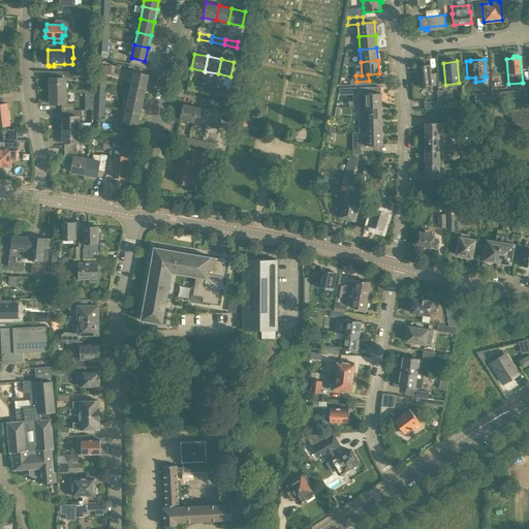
[(76,71),(89,72),(90,62),(76,62),(76,71)]
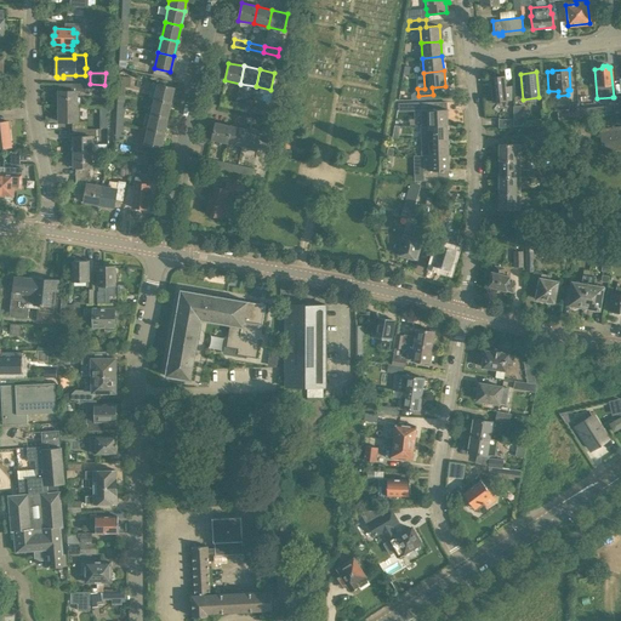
[(119,77),(118,92),(125,92),(125,87),(131,87),(131,78),(119,77)]
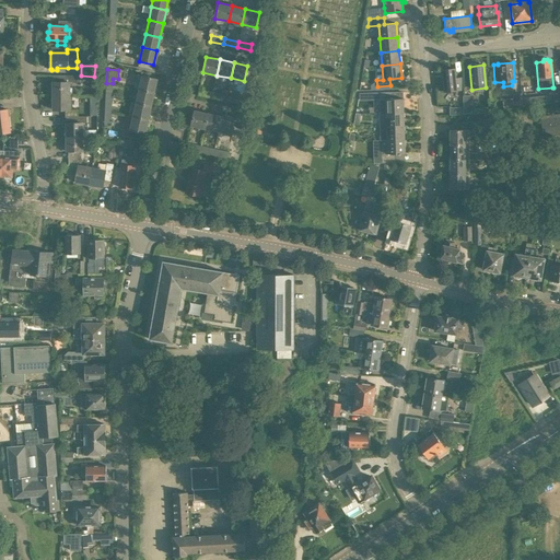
[(442,70),(444,92),(461,90),(461,78),(455,78),(454,69),(442,70)]
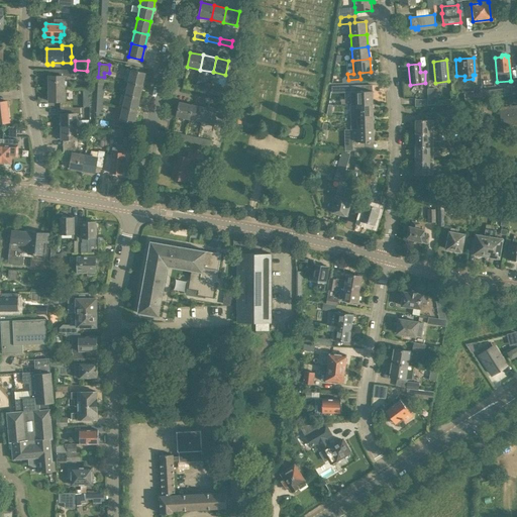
[(47,76),(47,89),(66,88),(66,82),(64,82),(64,70),(47,70),(47,76)]
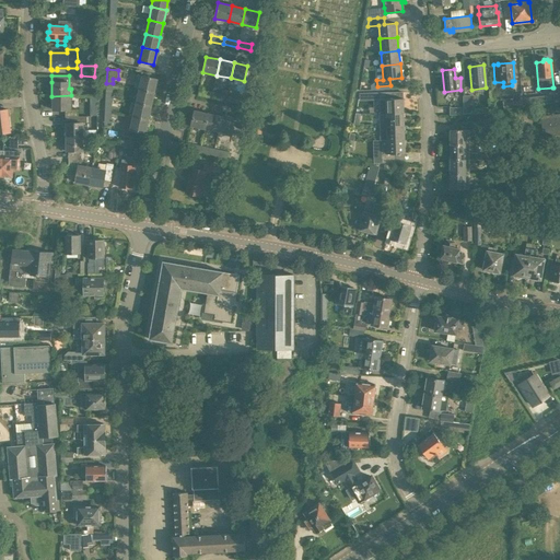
[(141,76),(139,89),(154,93),(158,79),(141,76)]
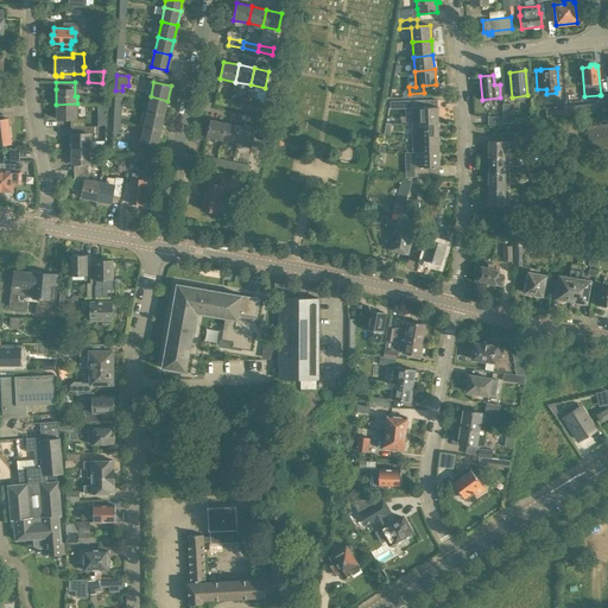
[(265,95),(263,107),(271,108),(273,97),(265,95)]
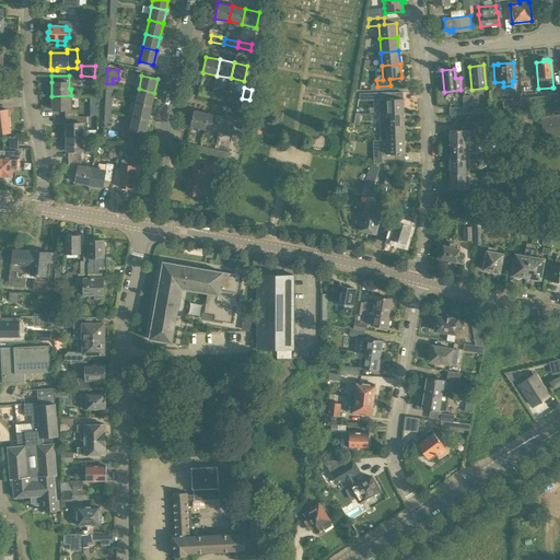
[(139,89),(136,103),(151,106),(154,93),(139,89)]
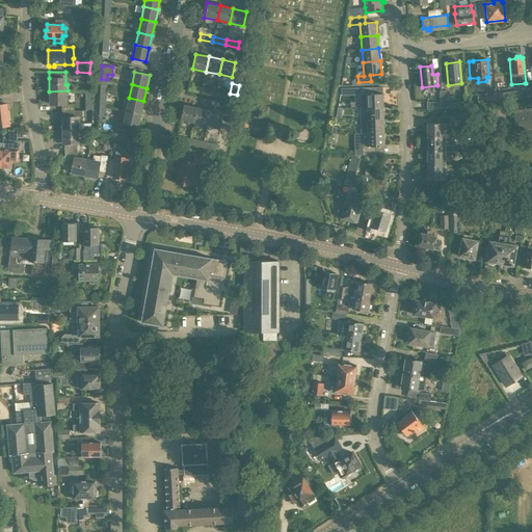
[(188,90),(201,94),(203,87),(189,85),(188,90)]
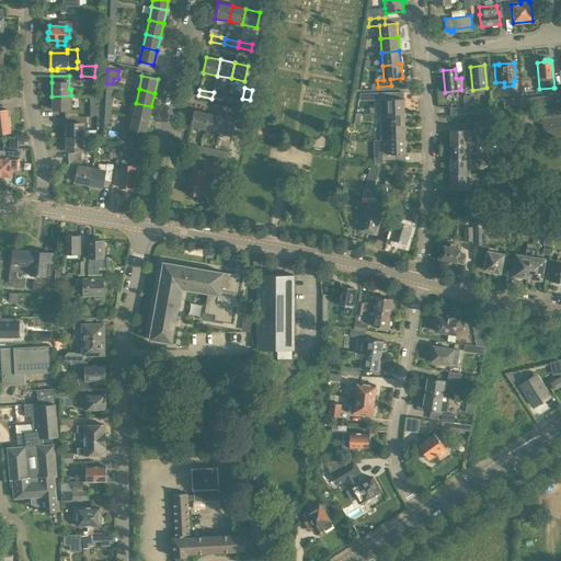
[(212,99),(226,102),(227,95),(214,92),(212,99)]
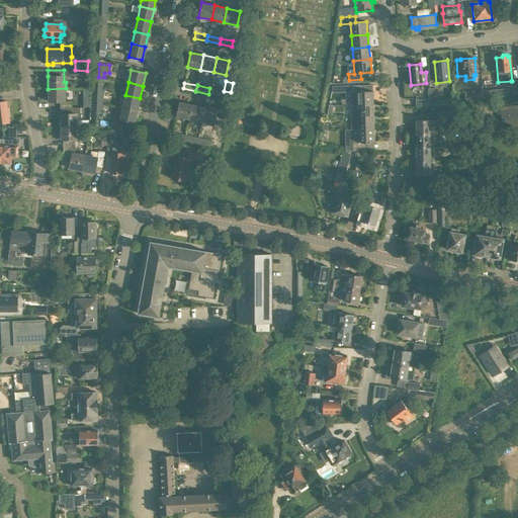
[(351,105),(357,104),(373,104),(373,91),(362,91),(362,85),(345,86),(345,92),(351,92),(351,105)]
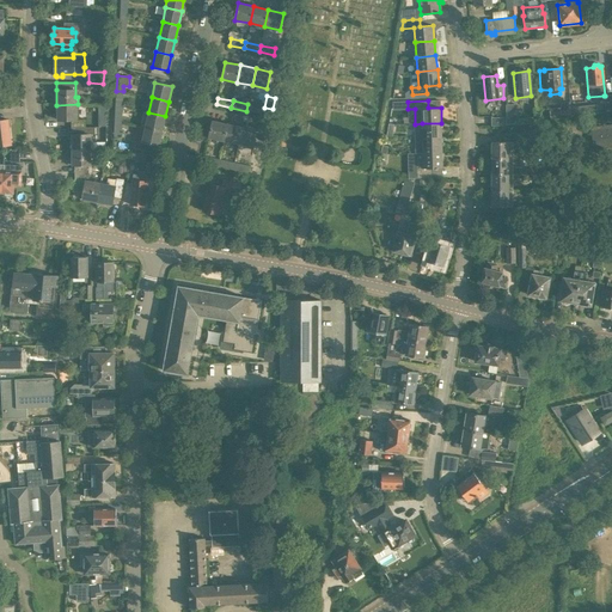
[(550,120),(571,117),(570,106),(570,102),(561,103),(561,108),(549,109),(550,120)]
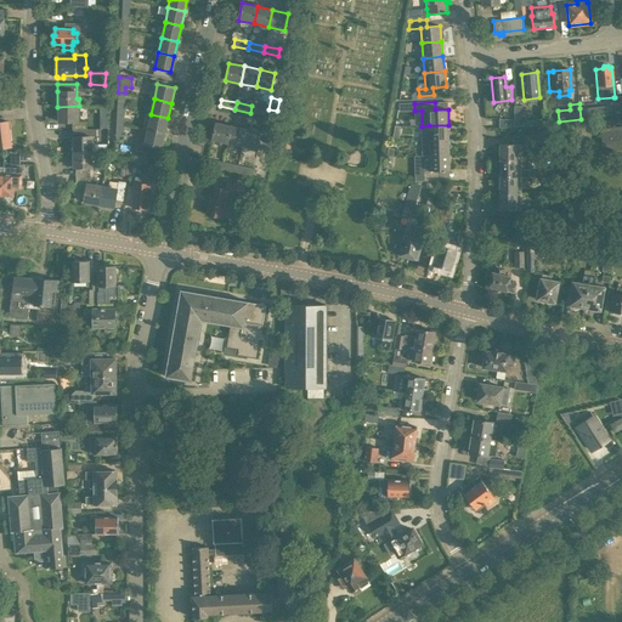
[(72,123),(72,130),(86,129),(86,122),(77,122),(77,116),(79,116),(79,106),(57,107),(57,122),(58,122),(58,123),(72,123)]
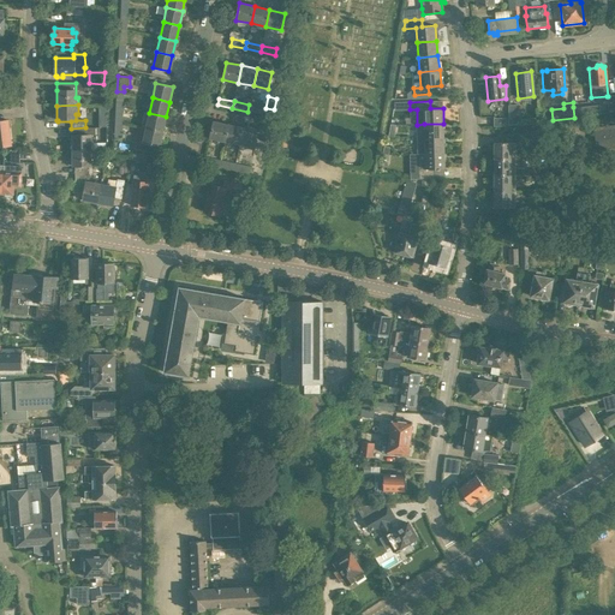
[(249,105),(248,112),(262,114),(264,108),(249,105)]
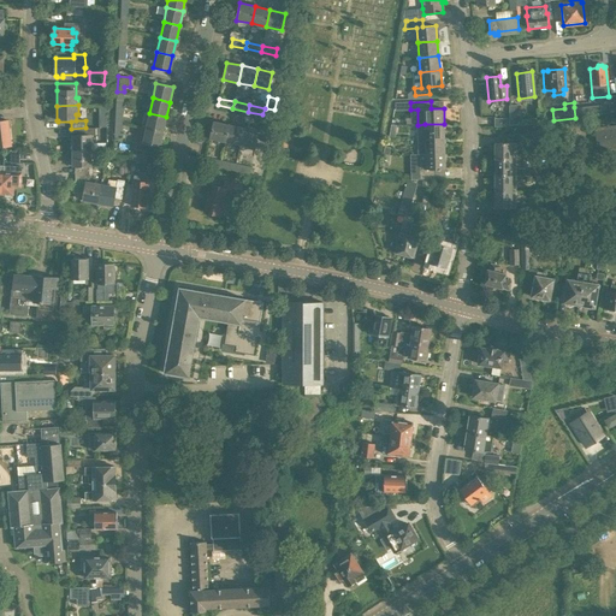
[(509,106),(509,118),(509,125),(522,124),(520,105),(509,106)]
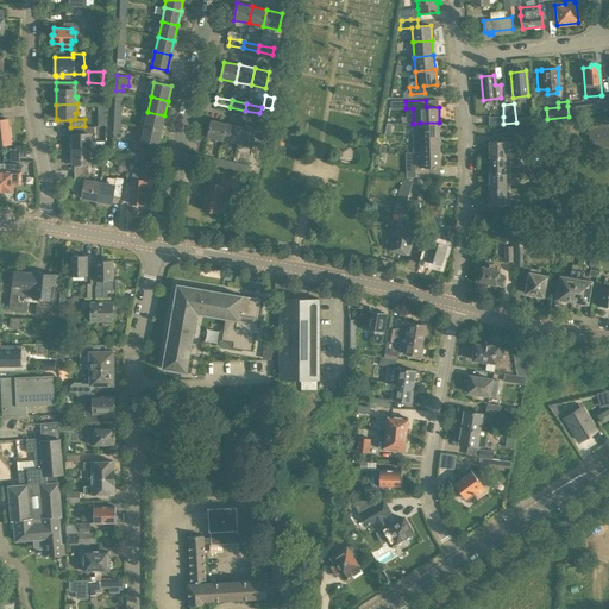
[(148,112),(144,127),(162,131),(164,115),(148,112)]
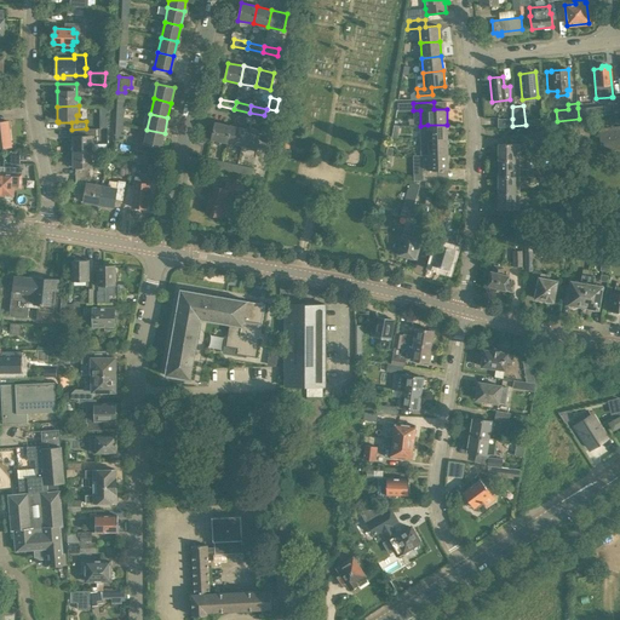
[(0,147),(11,147),(7,121),(0,121),(0,147)]
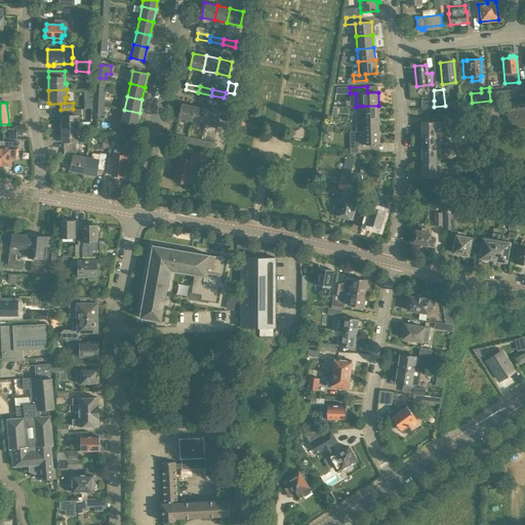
[(179,118),(192,121),(195,107),(183,104),(179,118)]
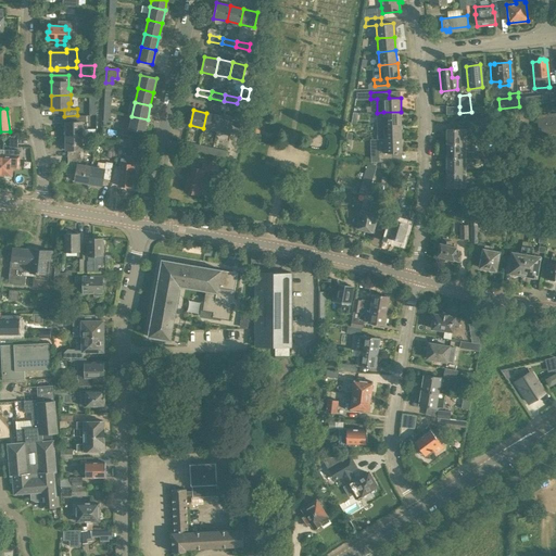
[(401,112),(383,112),(383,125),(401,125),(401,112)]
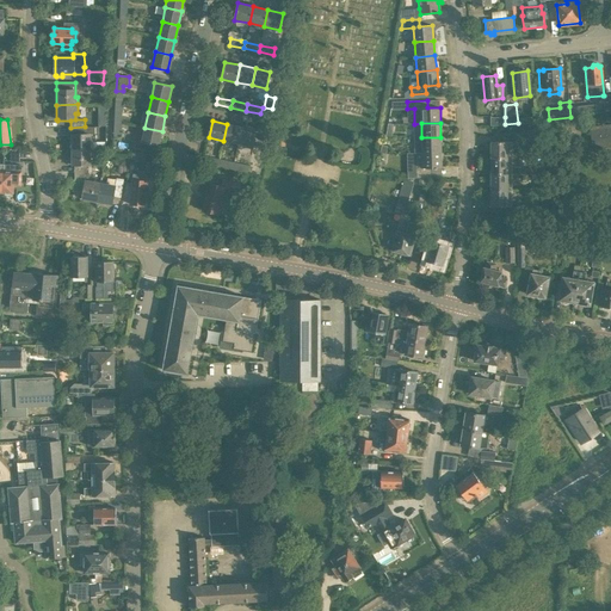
[(223,141),(239,144),(242,128),(227,124),(223,141)]
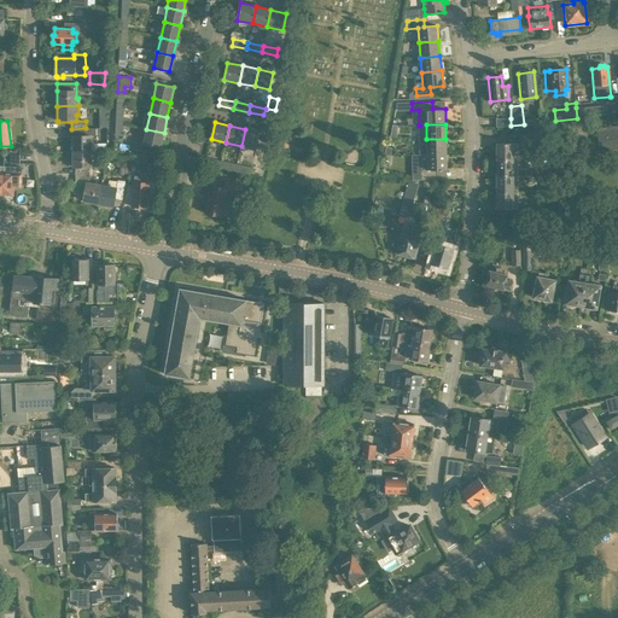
[(617,126),(598,128),(601,152),(607,152),(611,152),(611,151),(617,150),(617,126)]
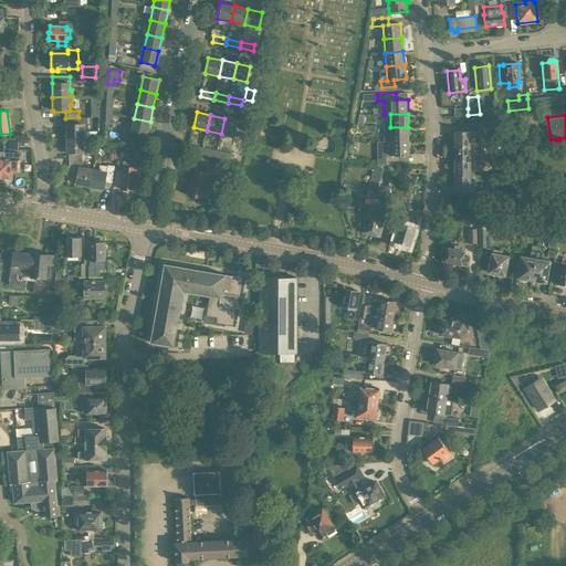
[(65,125),(65,139),(86,139),(86,132),(84,132),(84,125),(79,125),(79,117),(65,118),(65,125)]
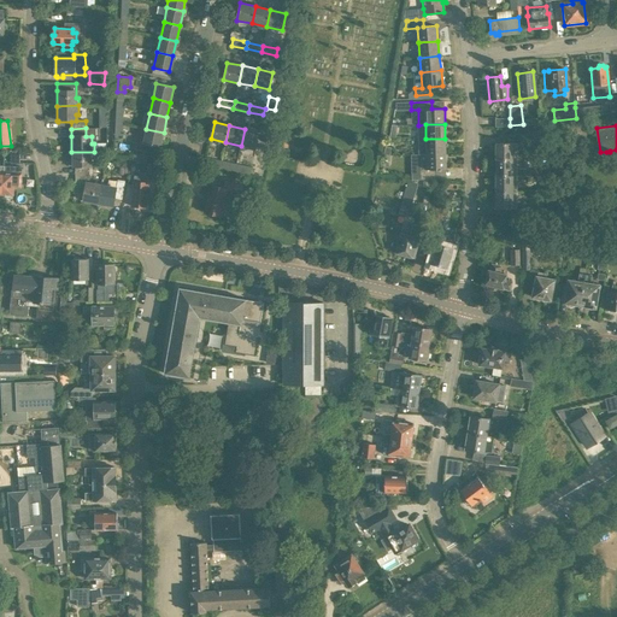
[(164,133),(146,129),(144,144),(136,141),(135,150),(153,153),(154,146),(160,147),(164,133)]
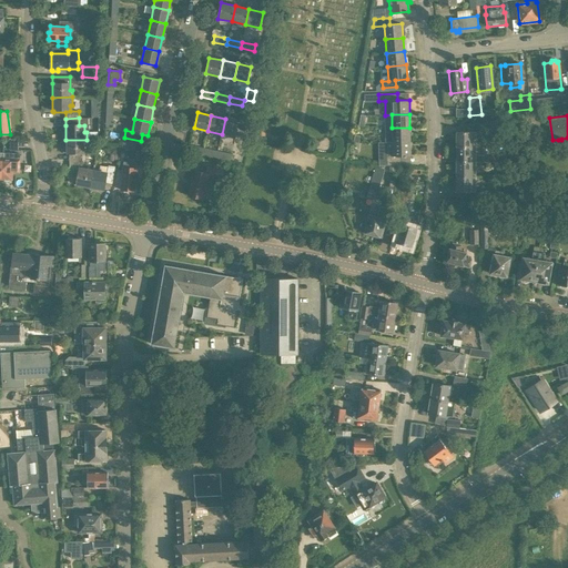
[(225,119),(222,134),(235,137),(239,121),(225,119)]
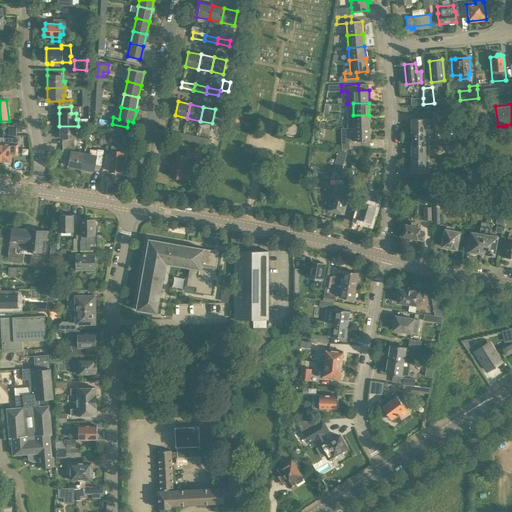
[(232,121),(238,122),(241,109),(235,107),(232,121)]
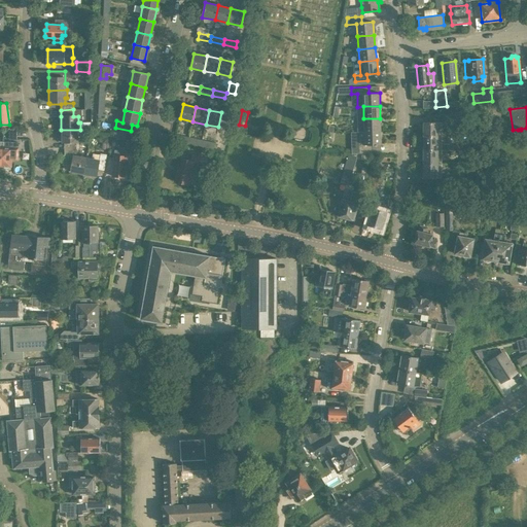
[(380,118),(363,118),(363,131),(381,131),(380,118)]
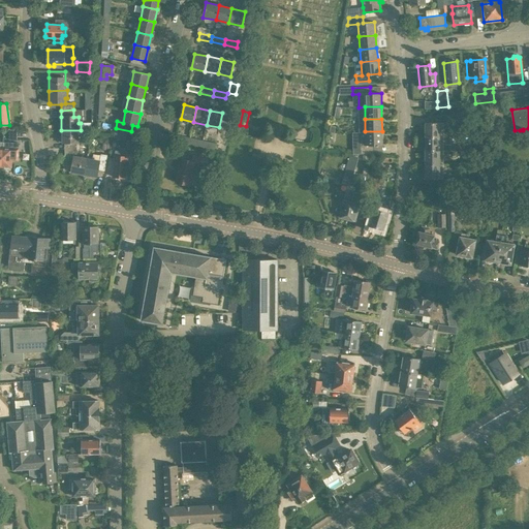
[(425,123),(425,136),(443,136),(443,123),(425,123)]
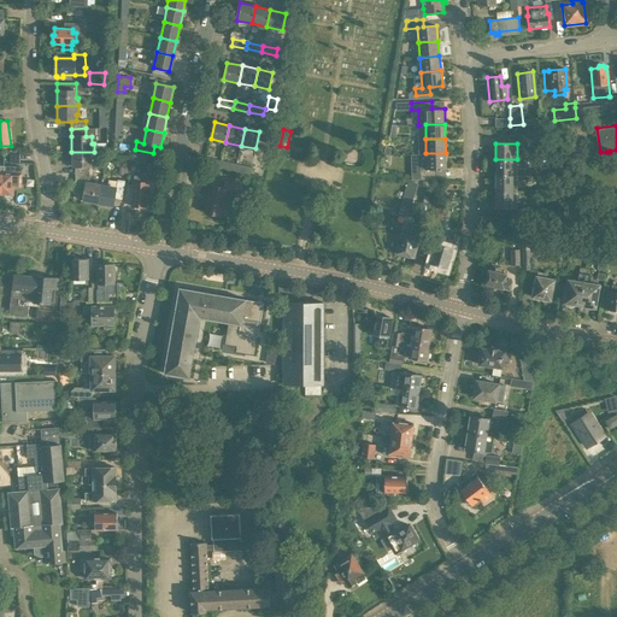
[(76,166),(76,175),(89,174),(89,166),(92,166),(92,160),(94,159),(94,152),(71,152),(71,159),(69,159),(69,165),(72,165),(72,166),(76,166)]
